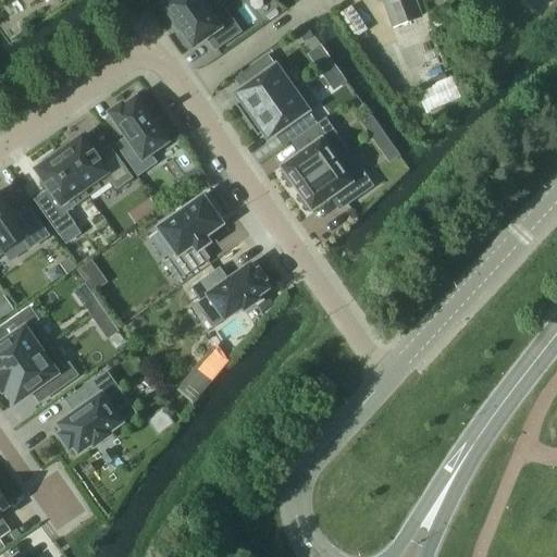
[(205,38),(214,50),(239,33),(230,19),(218,27),(197,0),(170,0),(162,5),(172,20),(171,20),(182,34),(192,48),(205,38)]
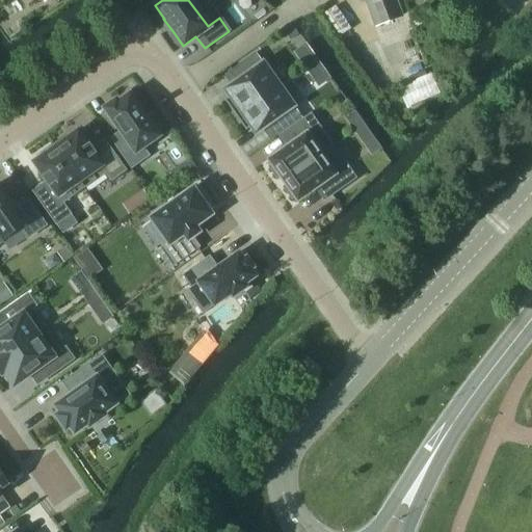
[(364,0),(374,24),(401,15),(395,0),(364,0)]
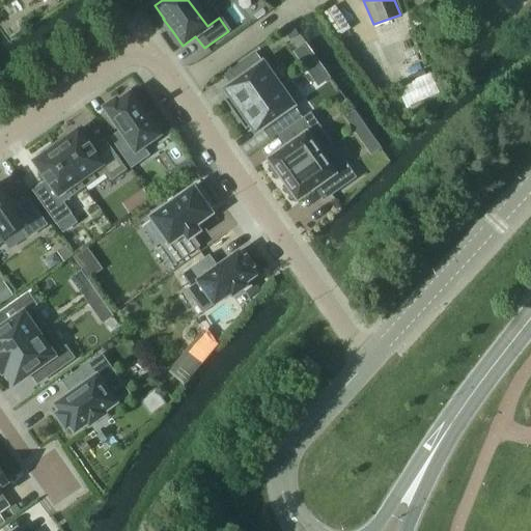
[(235,117),(278,87),(254,53),(228,72),(235,81),(224,90),(228,96),(223,101),(235,117)]
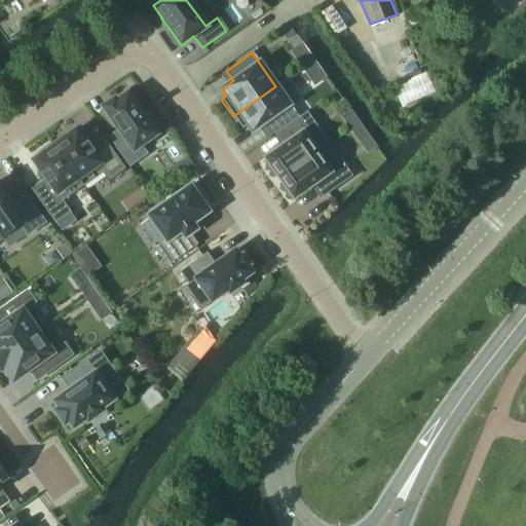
[(298,118),(275,86),(233,116),(242,129),(248,126),(252,133),(264,124),(272,136),(282,129),(298,118)]
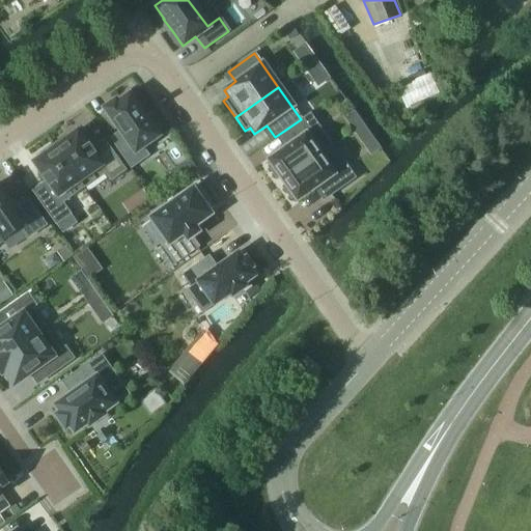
[(399,122),(416,112),(403,93),(387,104),(399,122)]
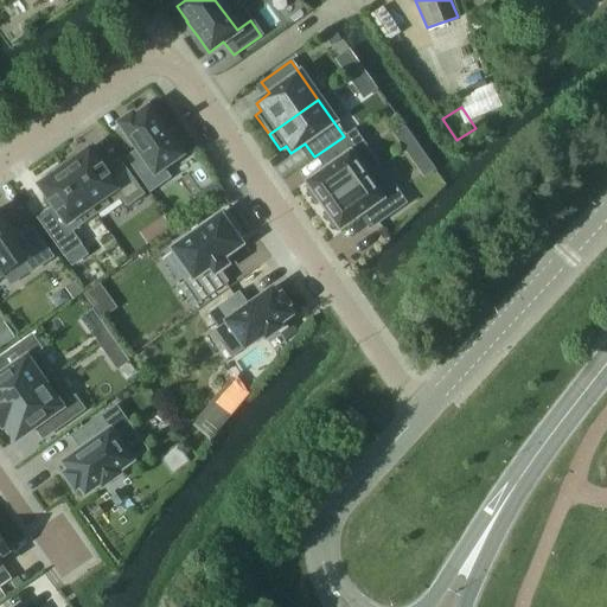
[(117,125),(144,160),(132,168),(149,193),(171,178),(164,168),(181,157),(179,152),(184,148),(171,131),(166,133),(147,108),(134,117),(132,114),(117,125)]
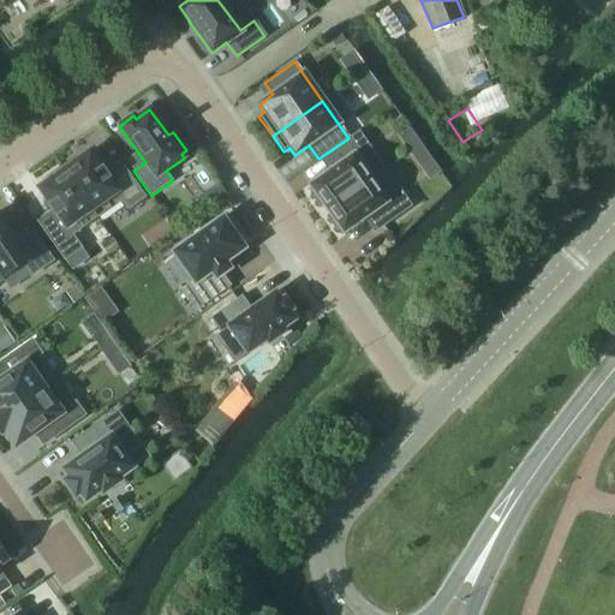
[(327,209),(383,169),(357,132),(348,138),(329,151),(339,165),(310,185),(314,191),(310,193),(320,207),(323,204),(327,209)]
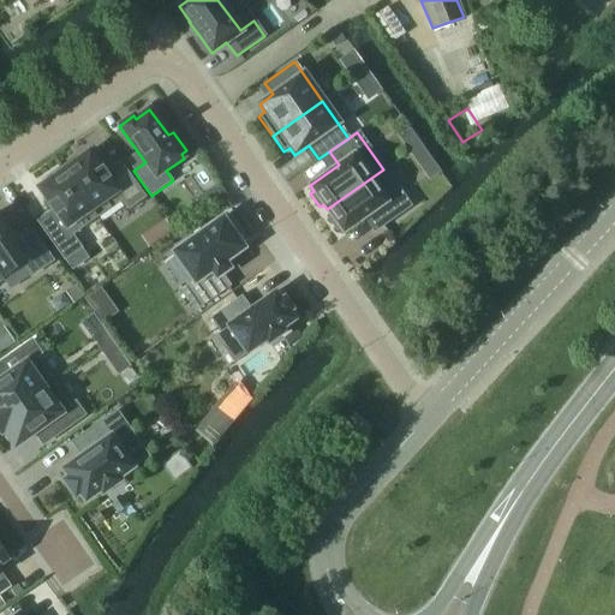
[(412,133),(401,142),(408,151),(419,144),(412,133)]
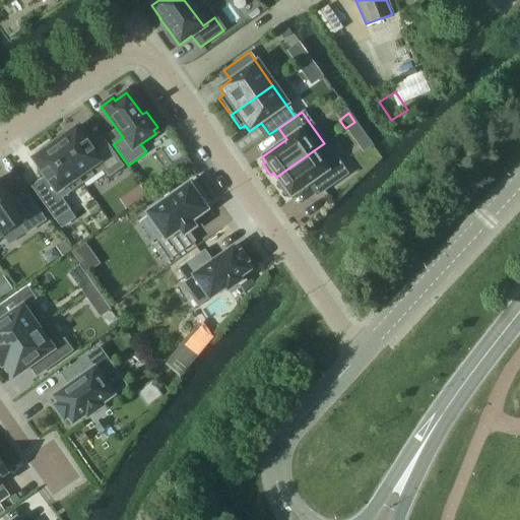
[(354,122),(345,128),(352,139),(362,132),(354,122)]
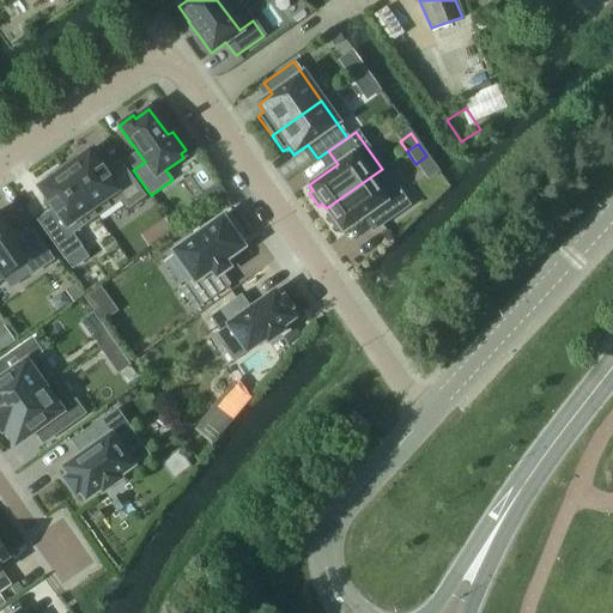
[(64,170),(97,218),(121,200),(127,210),(145,198),(120,161),(105,171),(102,167),(101,168),(89,152),(78,159),(76,156),(64,164),(66,168),(64,170)]
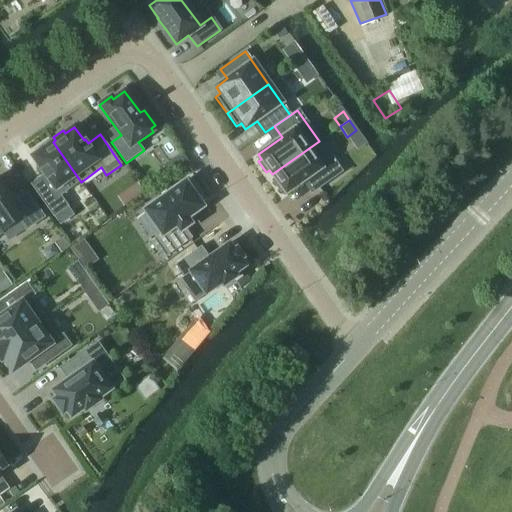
[(30,184),(53,217),(68,207),(61,196),(81,182),(53,142),(51,143),(49,140),(38,148),(40,151),(31,157),(41,170),(40,171),(42,175),(30,184)]
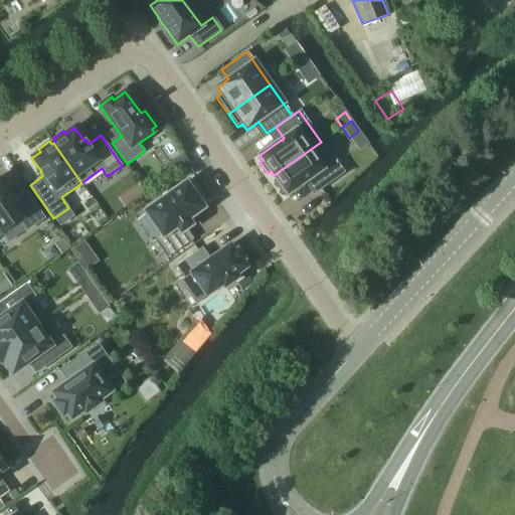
[(321,142),(274,175),(277,180),(274,182),(282,192),(285,190),(288,195),(312,177),(320,189),(343,173),(321,142)]
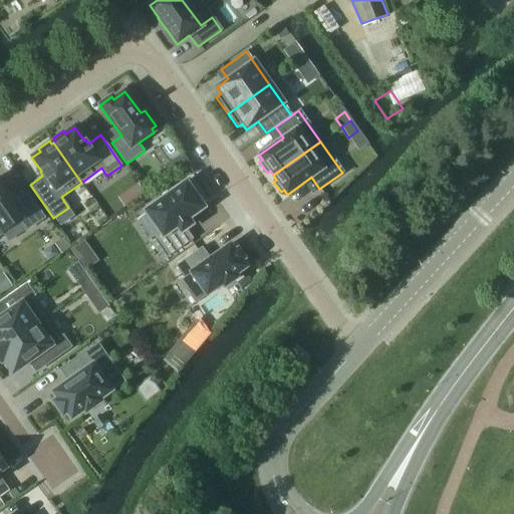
[(180,157),(171,163),(177,172),(187,166),(180,157)]
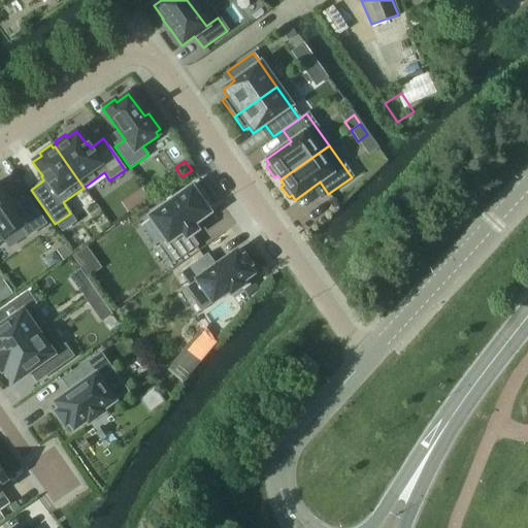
[(208,213),(191,189),(167,204),(165,201),(151,211),(153,215),(150,218),(166,241),(156,249),(168,266),(197,245),(190,235),(196,231),(192,225),(208,213)]
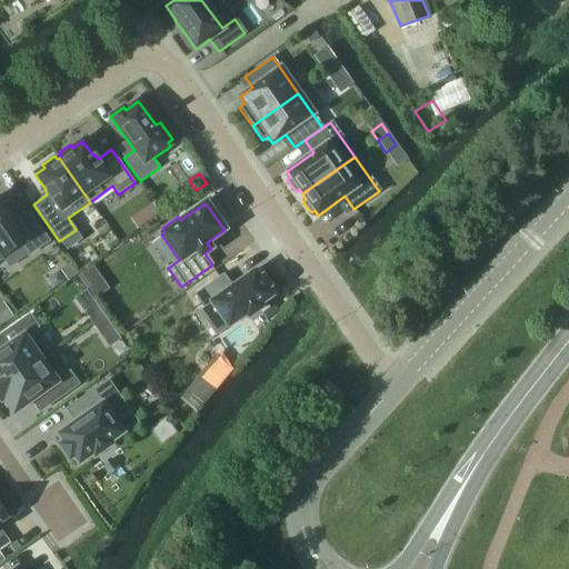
[(48,241),(28,212),(17,220),(15,218),(11,220),(0,205),(0,258),(0,259),(21,245),(29,256),(48,241)]
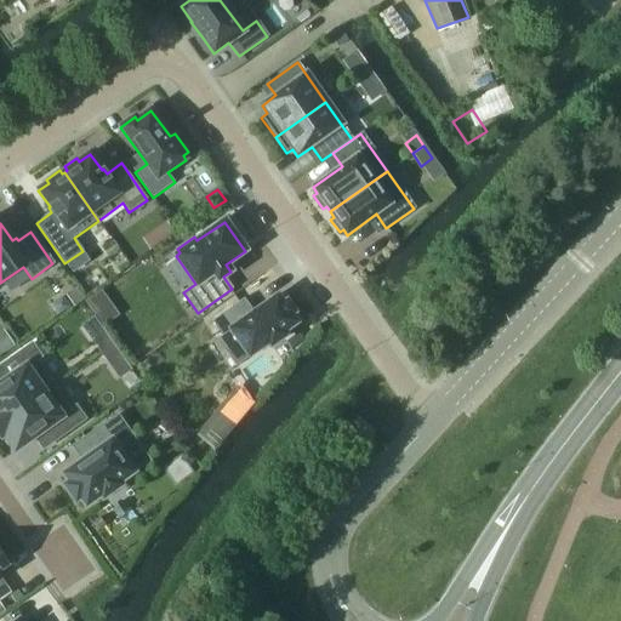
[(166,223),(158,228),(166,240),(175,235),(166,223)]
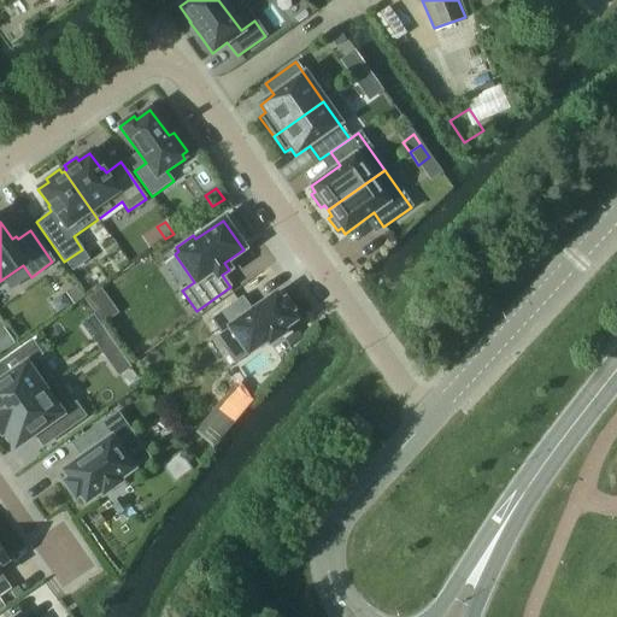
[(295,322),(289,313),(293,311),(285,299),(281,301),(276,294),(252,311),(242,297),(211,319),(222,334),(229,329),(247,354),(266,341),(269,345),(285,334),(282,330),(295,322)]
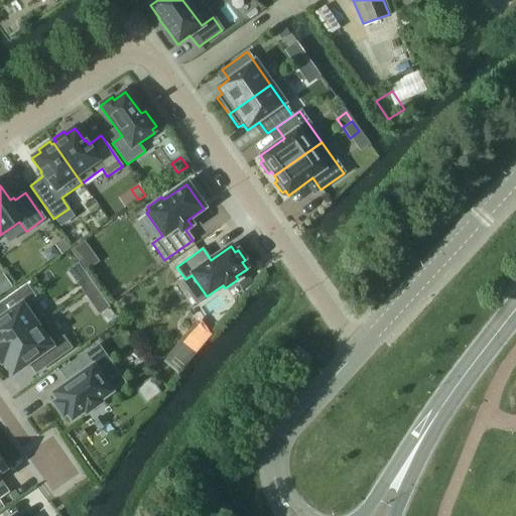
[(5,279),(0,282),(0,298),(13,289),(5,279)]
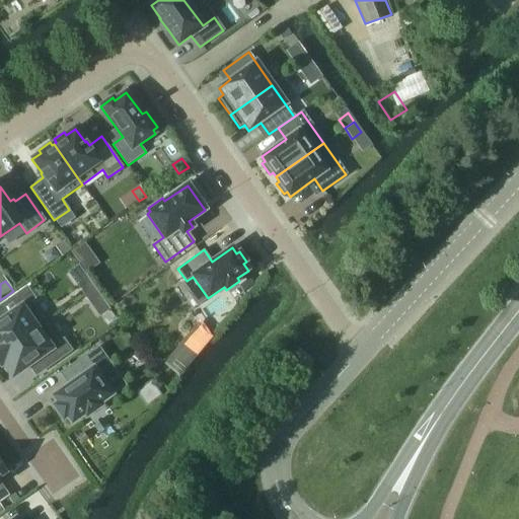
[(89,281),(79,288),(84,294),(93,288),(89,281)]
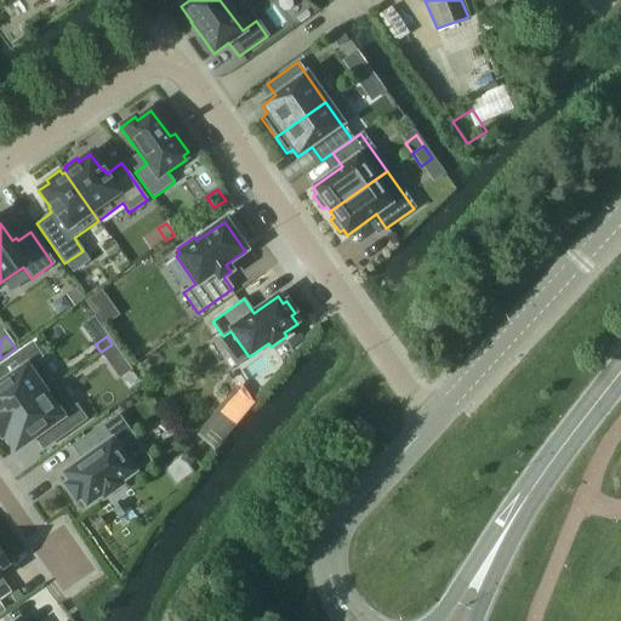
[(0,422),(52,387),(35,363),(41,358),(32,343),(0,366),(0,372),(6,381),(0,385),(0,422)]
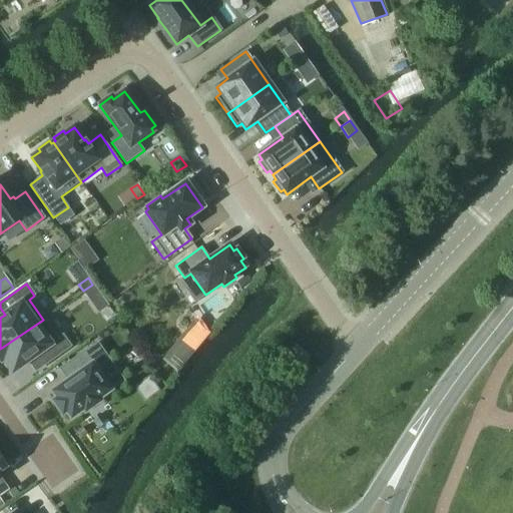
[(92,285),(83,291),(88,298),(97,291),(92,285)]
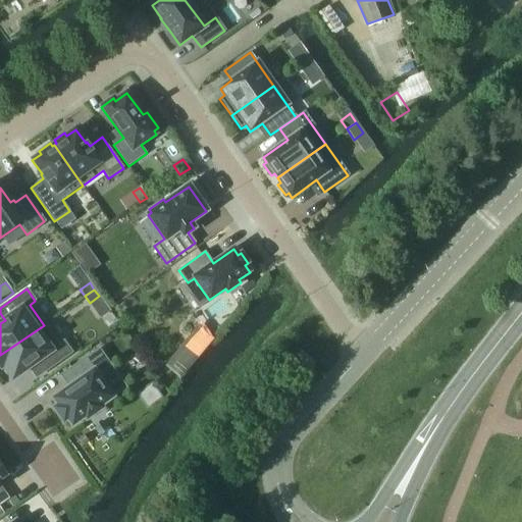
[(43,373),(71,353),(63,342),(58,346),(44,325),(0,355),(0,366),(1,368),(3,366),(12,379),(36,363),(43,373)]
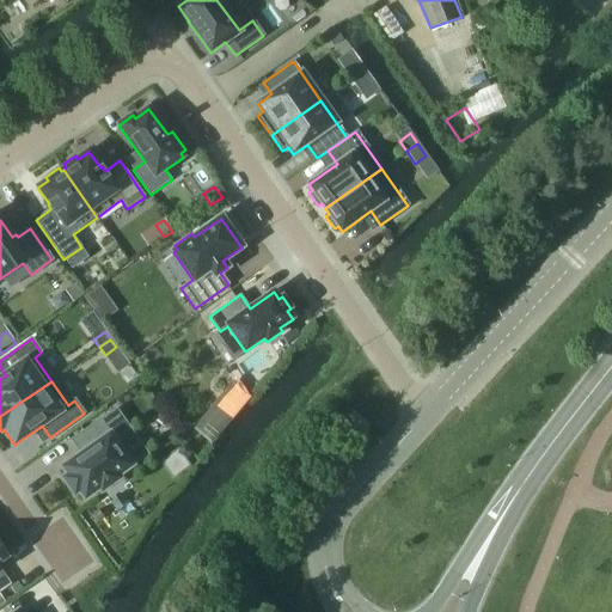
[(118,479),(117,476),(147,454),(116,410),(80,435),(90,448),(62,467),(68,476),(63,479),(74,494),(79,491),(85,499),(99,489),(102,491),(118,479)]
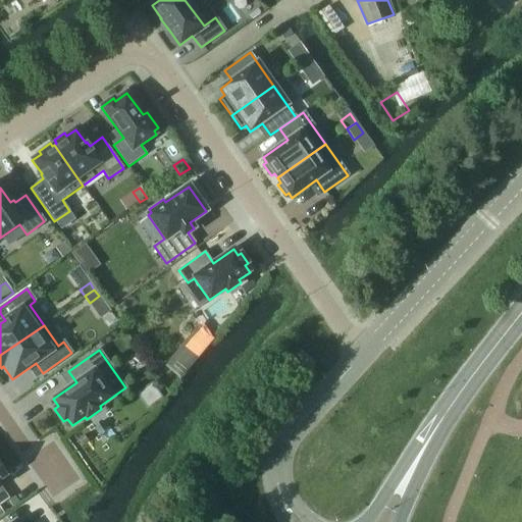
[(313,362),(302,352),(296,359),(307,369),(313,362)]
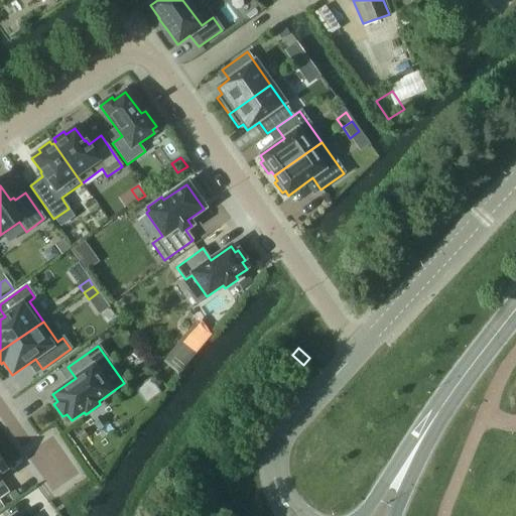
[(176,349),(166,357),(176,369),(186,362),(176,349)]
